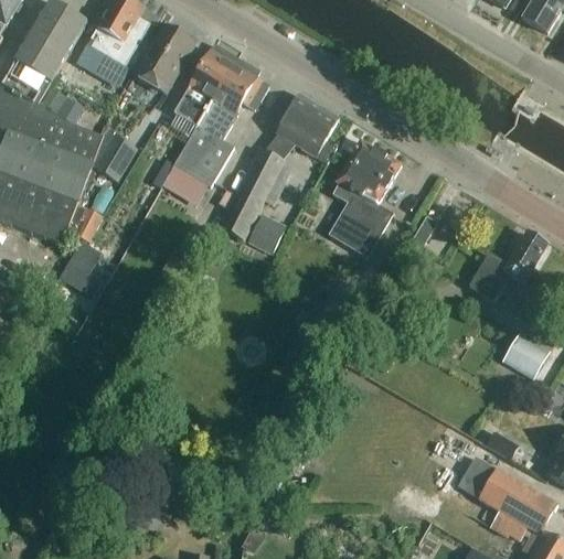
[(0,31),(19,0),(0,0),(0,38),(1,36),(0,35),(0,31)]
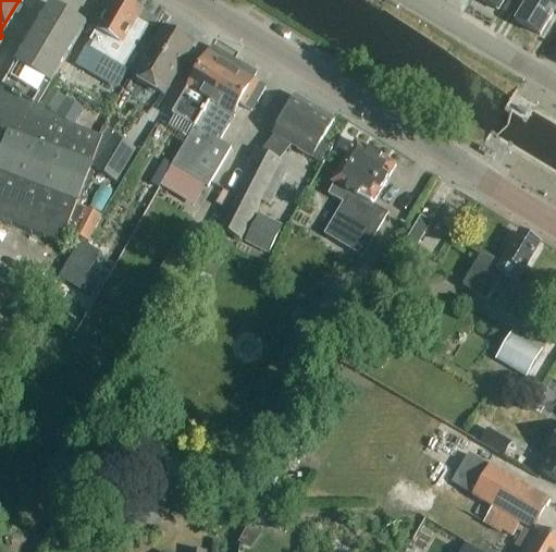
[(97,131),(97,132),(64,120),(36,102),(85,21),(51,0),(48,0),(0,80),(0,126),(5,130),(0,143),(0,218),(60,241),(65,227),(89,163),(95,167),(107,135),(97,131)]
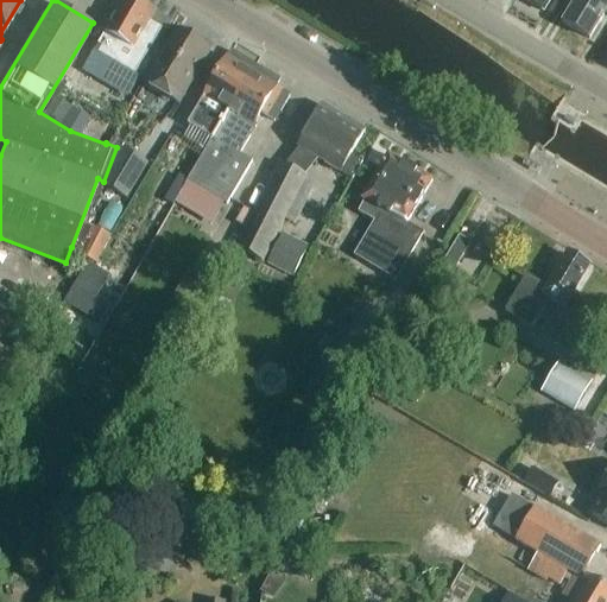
[(93,46),(83,62),(127,89),(137,73),(150,51),(144,48),(158,25),(163,27),(169,18),(153,8),(139,0),(119,0),(102,29),(102,30),(93,46)]
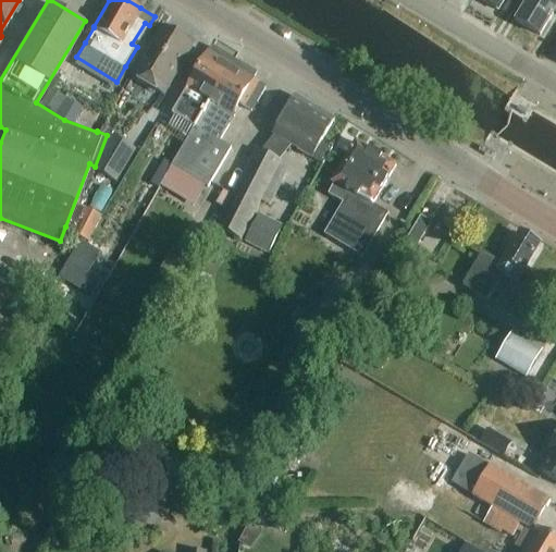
[(524,0),(515,17),(539,32),(553,9),(555,10),(555,0),(524,0)]
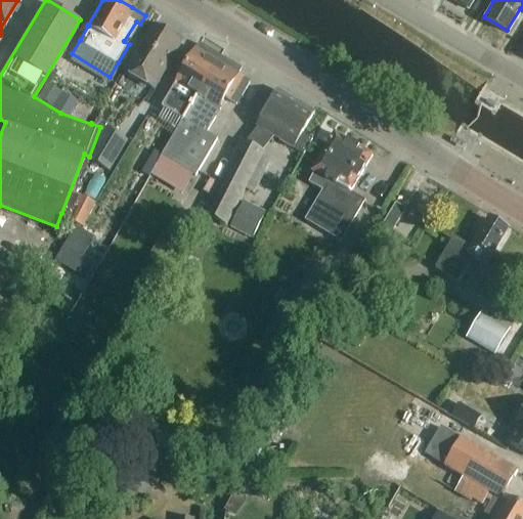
[(180,39),(151,23),(123,70),(151,87),(180,39)]
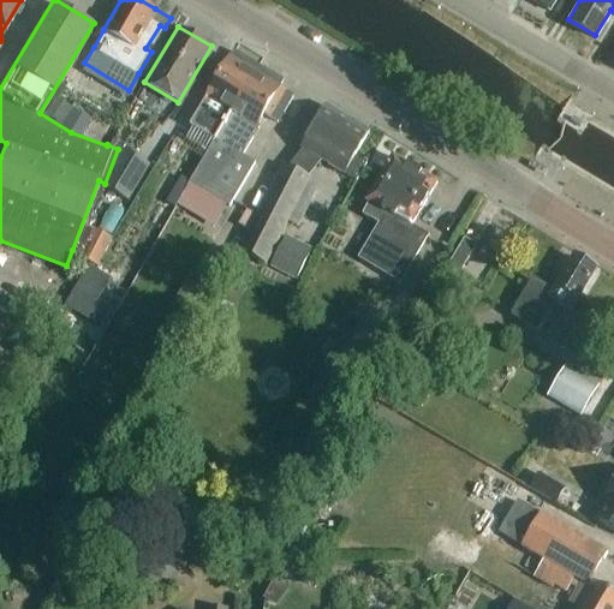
[(252,71),(227,55),(204,94),(206,95),(189,123),(213,137),(252,71)]
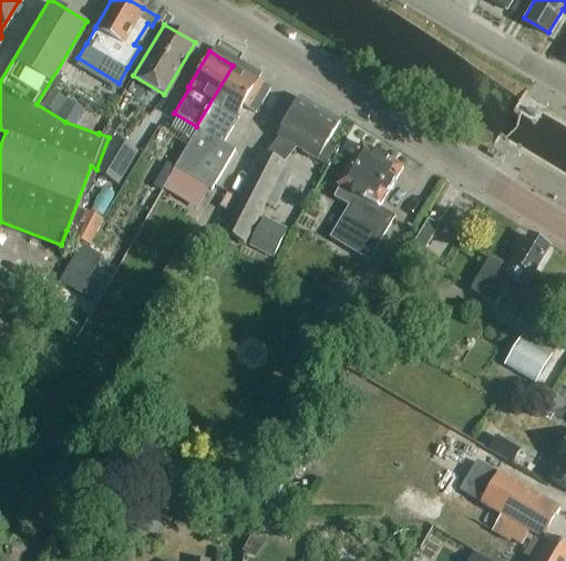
[(233,65),(196,126),(173,165),(211,187),(234,146),(223,139),(237,114),(235,113),(243,102),(254,110),(268,86),(233,65)]
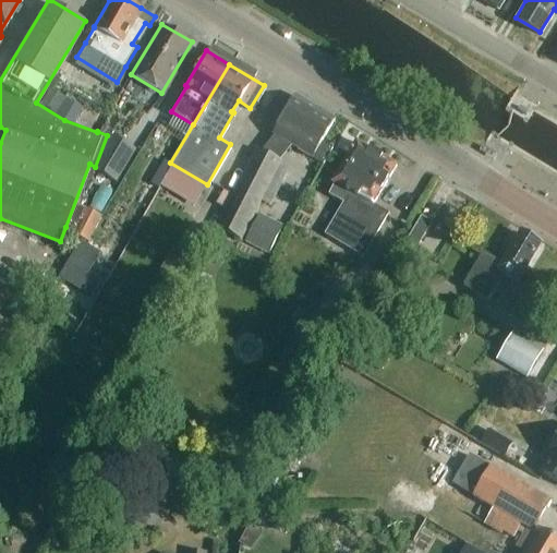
[(48,85),(38,103),(55,112),(64,95),(48,85)]
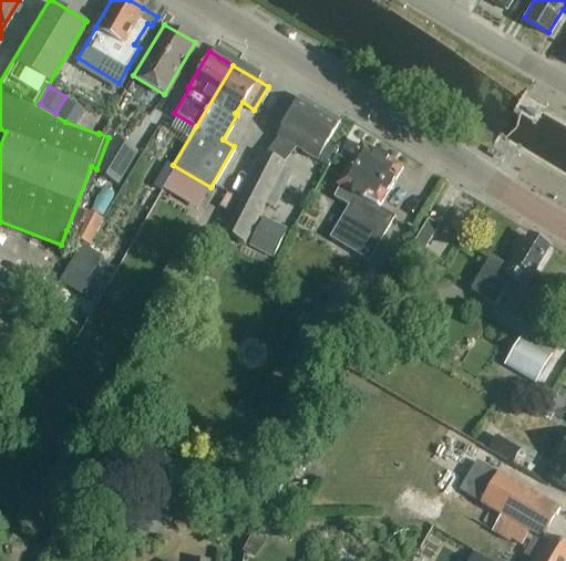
[(337,148),(336,147),(325,142),(337,121),(338,121),(338,120),(298,95),(297,96),(298,97),(277,134),(327,164),(337,148)]
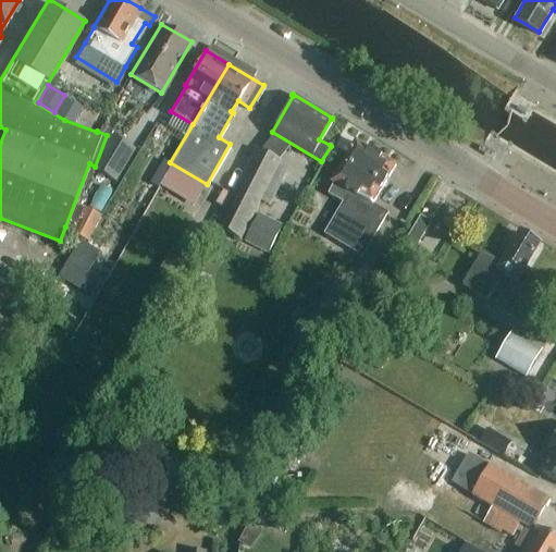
[(64,95),(54,112),(71,121),(81,105),(64,95)]
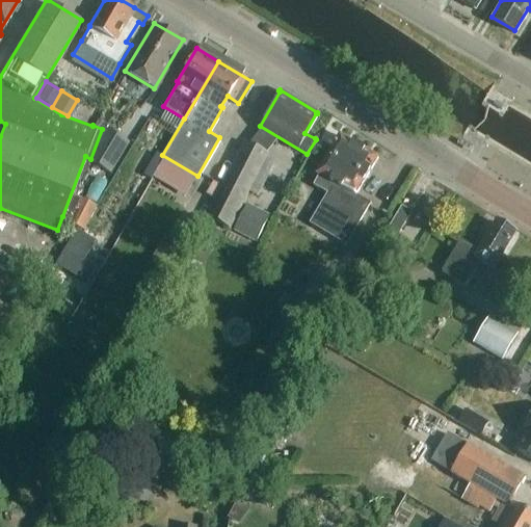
[(105,121),(102,129),(90,159),(109,170),(129,139),(106,126),(107,123),(105,121)]
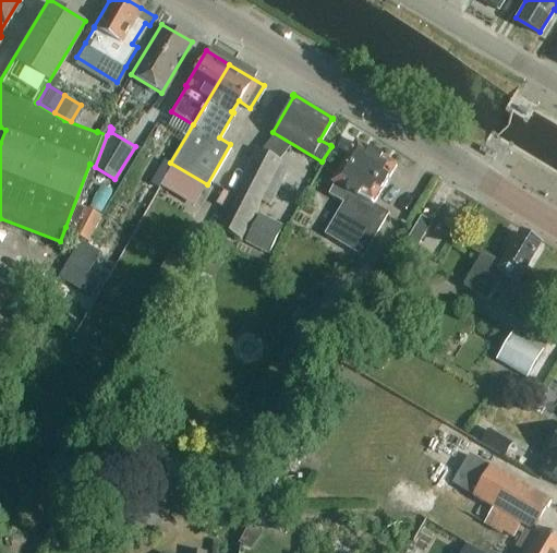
[(354,140),(330,180),(334,182),(328,192),(342,200),(328,225),(365,247),(386,212),(387,213),(387,212),(371,202),(395,163),(354,140)]
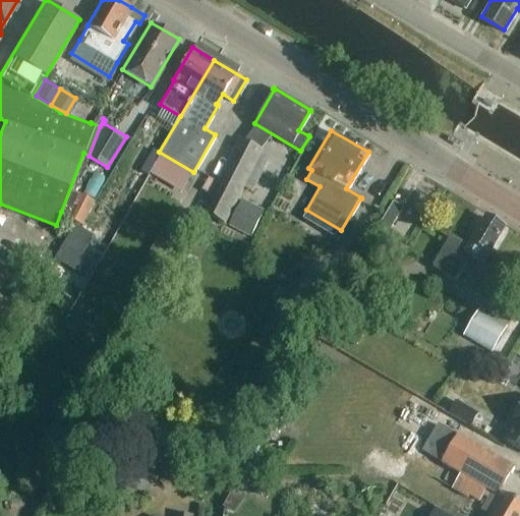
[(206,193),(196,212),(198,213),(200,210),(223,222),(224,221),(225,222),(243,185),(250,189),(267,158),(258,153),(260,151),(239,137),(238,136),(209,194),(206,193)]
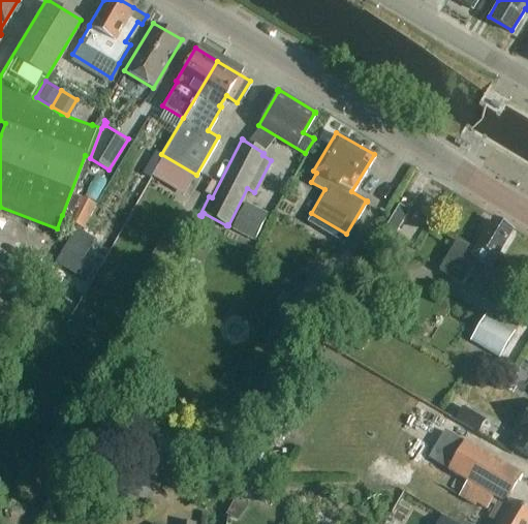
[(74,191),(62,215),(84,226),(86,223),(89,224),(92,219),(88,217),(96,203),(74,191)]
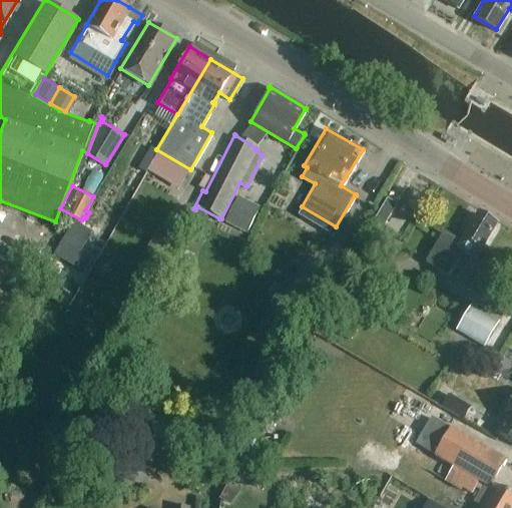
[(237,193),(224,217),(223,219),(245,230),(260,204),(237,193)]
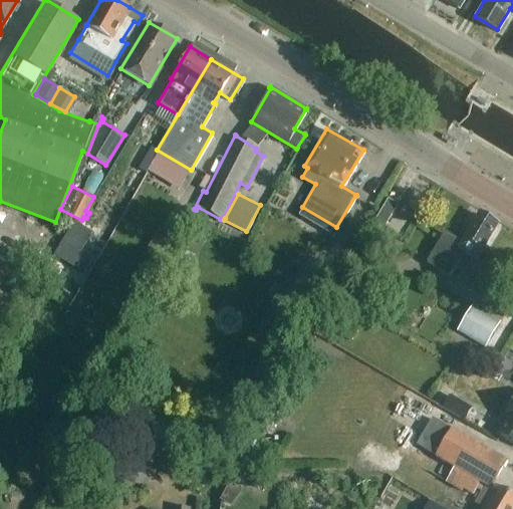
[(397,202),(387,196),(374,217),(383,223),(397,202)]
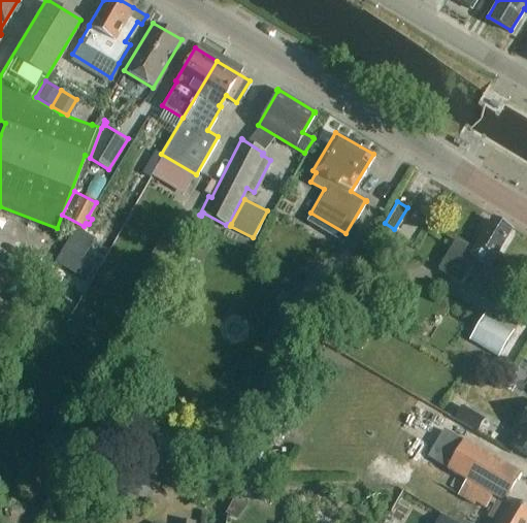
[(508,229),(491,219),(472,250),(456,240),(457,238),(455,237),(436,267),(438,269),(439,267),(459,280),(458,281),(460,282),(474,257),(487,264),(508,229)]
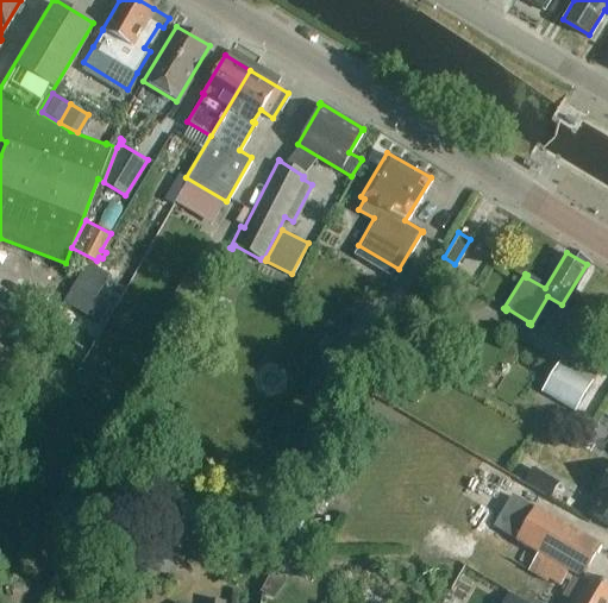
[(83,312),(107,274),(86,259),(62,299),(83,312)]
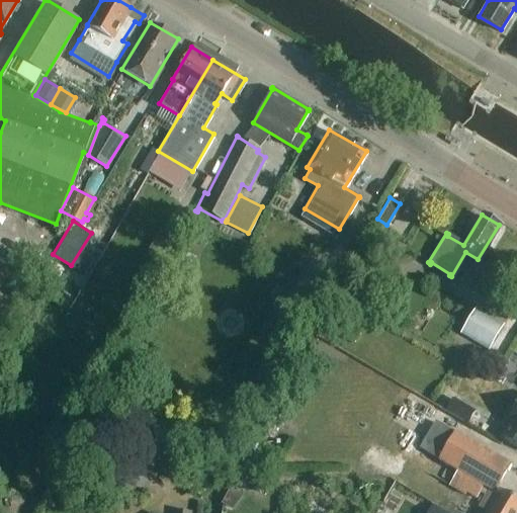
[(143,257),(152,262),(147,272),(156,277),(161,269),(163,270),(182,238),(160,226),(143,257)]
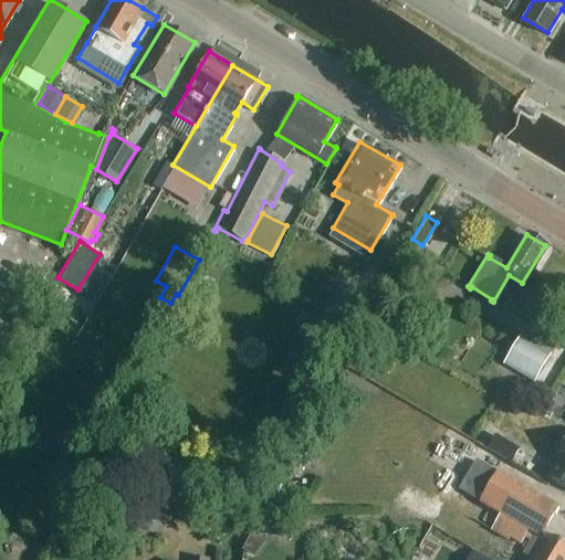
[(318,317),(335,328),(354,300),(337,289),(318,317)]
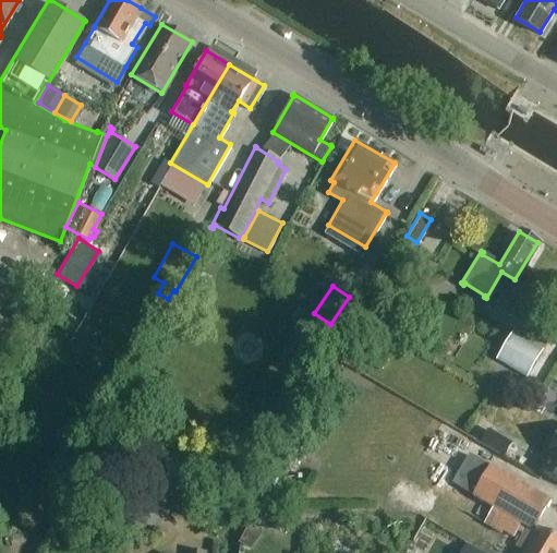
[(503,312),(517,321),(529,302),(515,292),(503,312)]
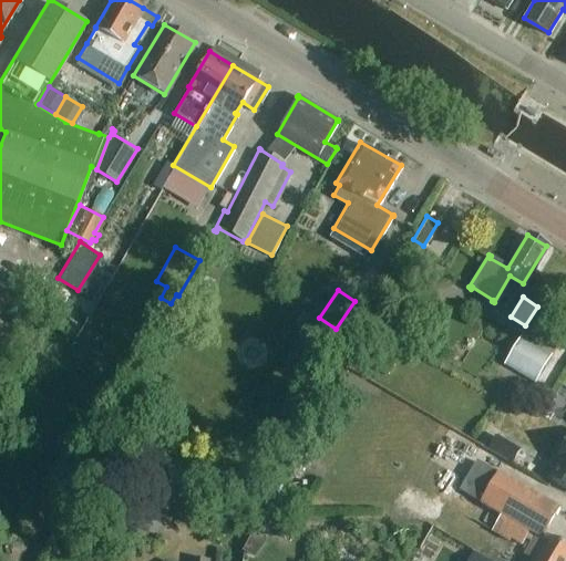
[(503,362),(518,371),(535,380),(552,352),(520,333),(503,362)]
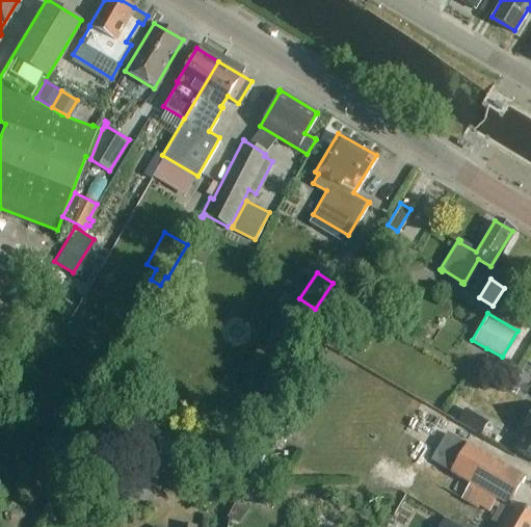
[(457,420),(480,433),(488,419),(466,405),(457,420)]
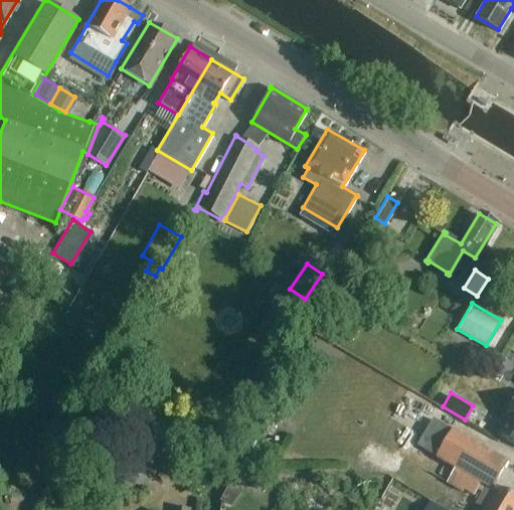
[(497,433),(513,443),(513,392),(510,393),(506,400),(507,404),(510,406),(503,418),(505,419),(497,433)]
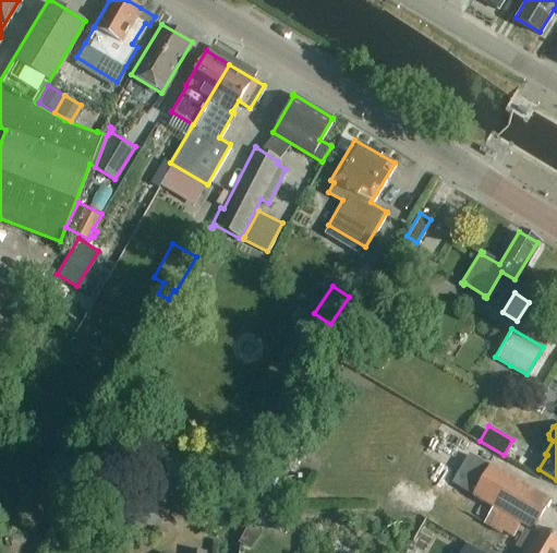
[(534,526),(535,525),(549,501),(470,455),(453,483),(492,506),(492,507),(525,527),(529,523),(534,526)]
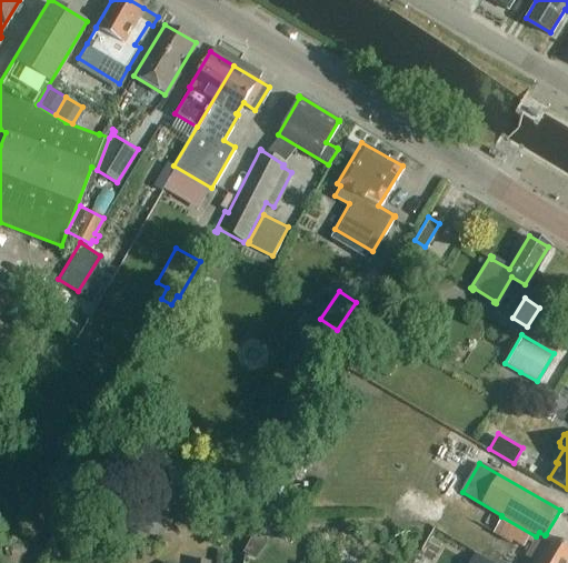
[(415,488),(405,505),(424,515),(434,498),(415,488)]
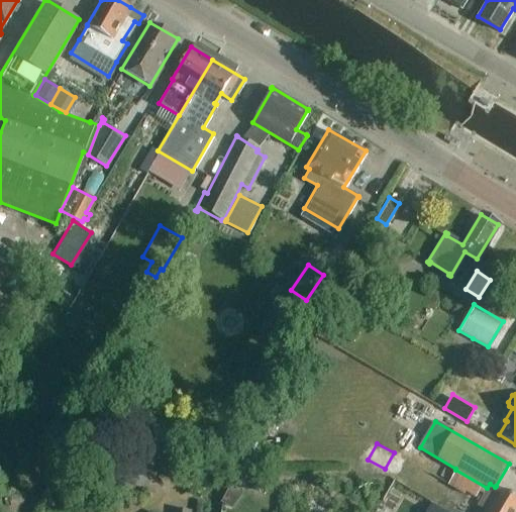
[(168,452),(163,466),(176,471),(181,457),(168,452)]
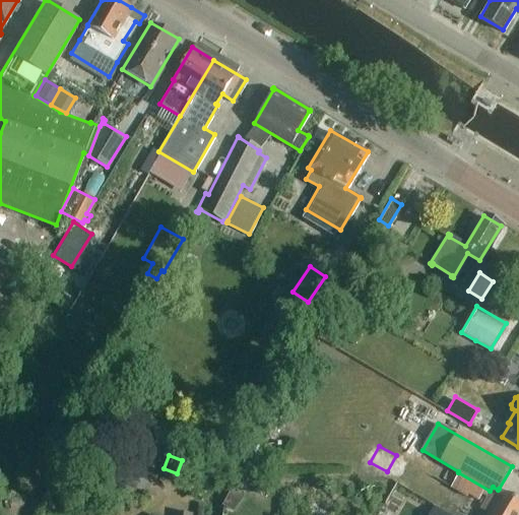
[(238,472),(237,485),(262,487),(263,474),(238,472)]
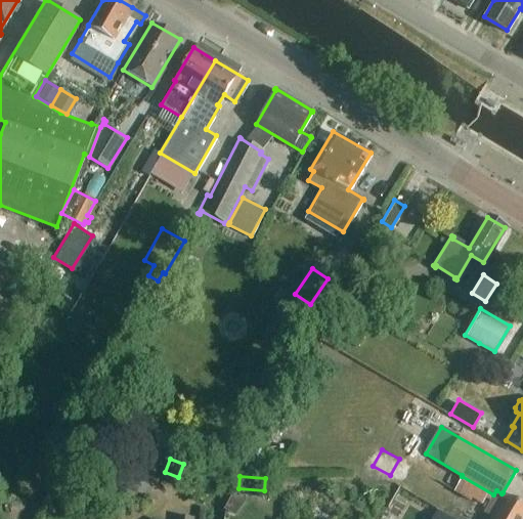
[(493,494),(462,476),(454,489),(470,499),(471,496),(481,502),(484,496),(490,500),(483,511),(493,517),(491,518),(522,518),(522,505),(503,492),(502,493),(496,490),(493,494)]
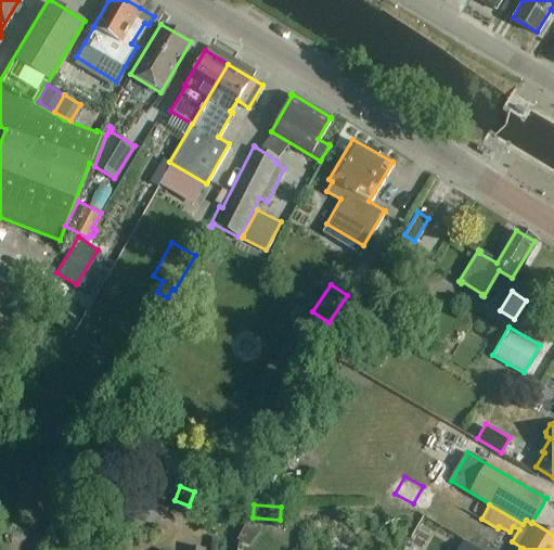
[(247,541),(258,527),(246,522),(237,536),(247,541)]
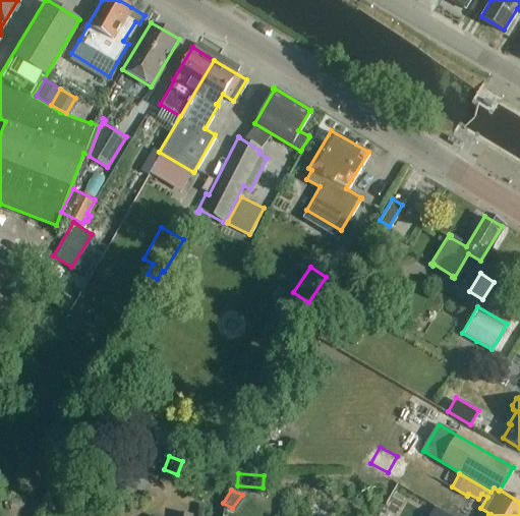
[(451,515),(432,505),(425,515),(451,515)]
